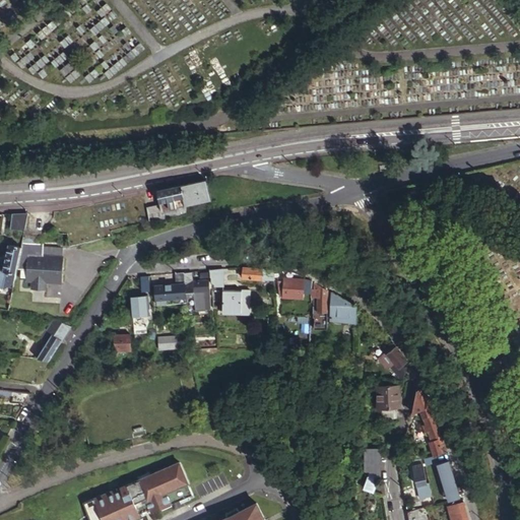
[(206,180),(157,190),(160,203),(147,206),(149,220),(164,217),(161,210),(186,205),(210,200),(206,180)]
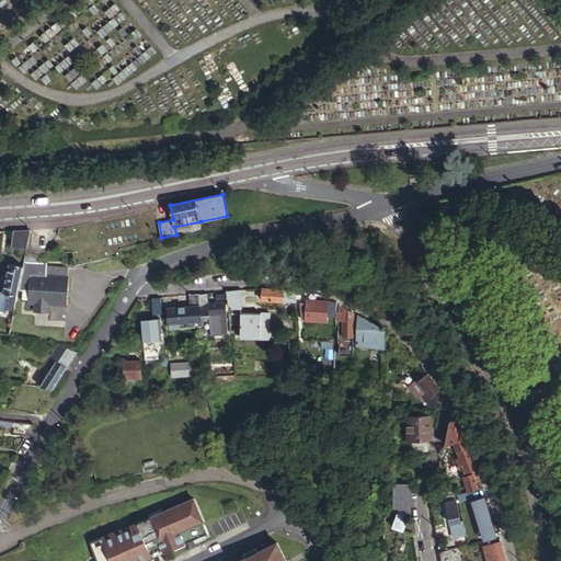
[(174,227),(176,235),(203,228),(201,221),(174,227)]
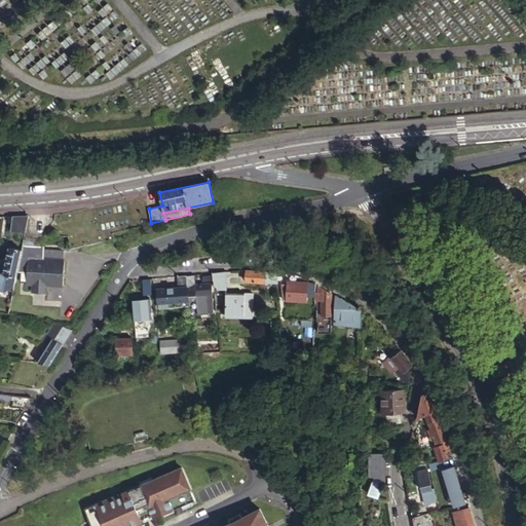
[(29,215),(13,216),(11,231),(26,232),(29,215)]
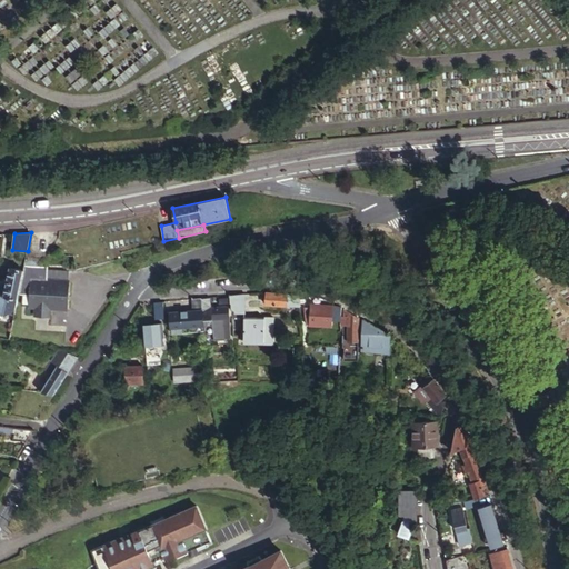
[(48,268),(48,261),(27,258),(26,262),(25,266),(48,268)]
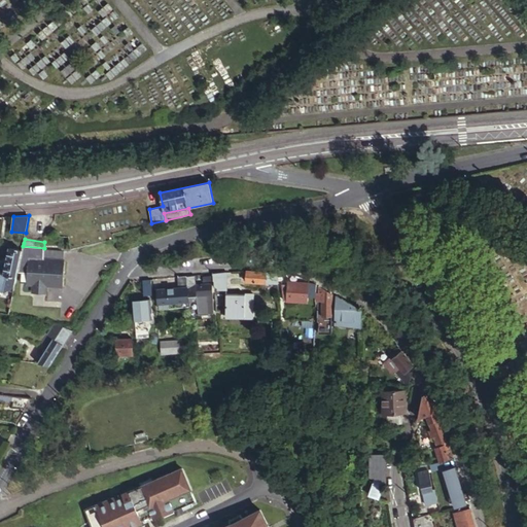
[(63,287),(64,261),(44,260),(44,251),(45,248),(44,248),(23,246),(23,250),(18,273),(21,274),(29,274),(29,283),(29,285),(34,285),(34,292),(46,293),(46,286),(63,287)]
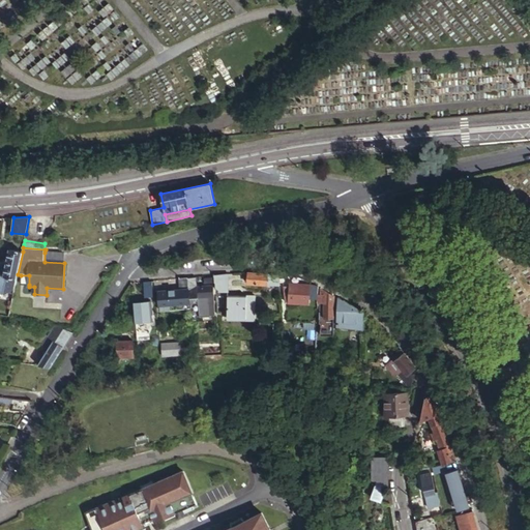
[(0,291),(6,292),(16,289),(18,274),(23,252),(10,248),(5,275),(0,274),(0,291)]
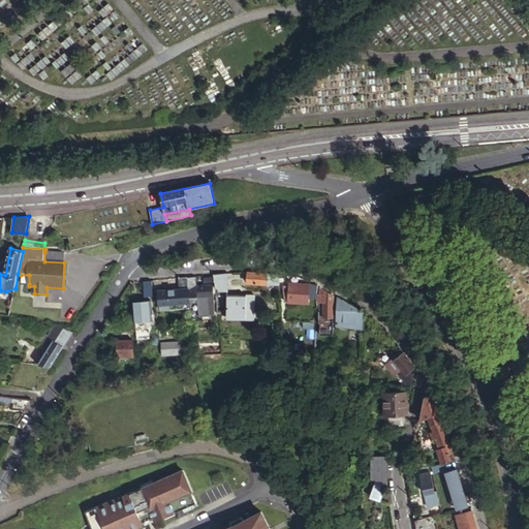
[(65,253),(44,252),(44,261),(64,262),(65,253)]
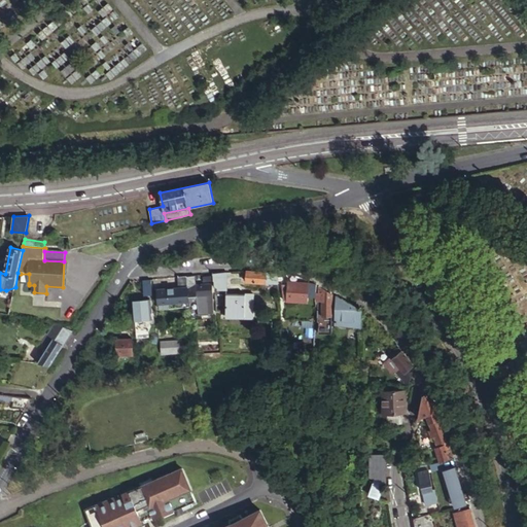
[(264,272),(245,271),(244,282),(264,283),(264,272)]
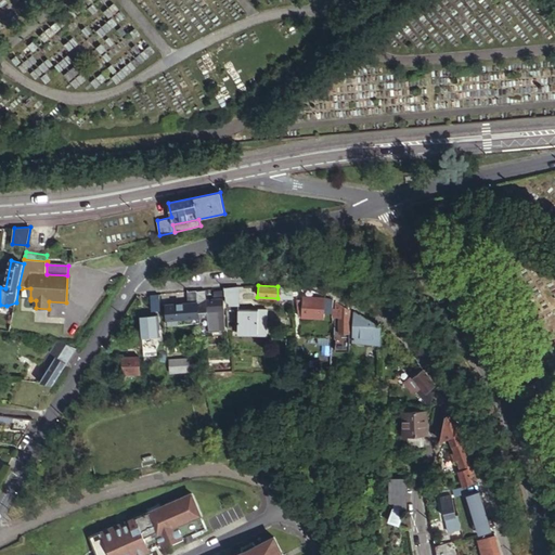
[(224,295),(226,304),(239,302),(237,287),(237,286),(223,288),(223,291),(223,296),(224,295)]
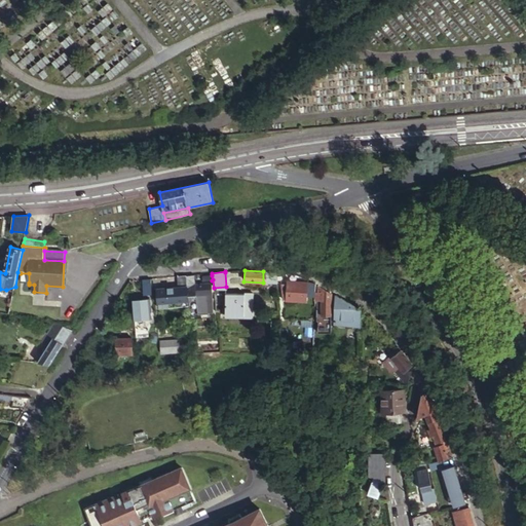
[(263,271),(263,283),(266,283),(266,278),(272,279),(272,283),(276,283),(275,272),(263,271)]
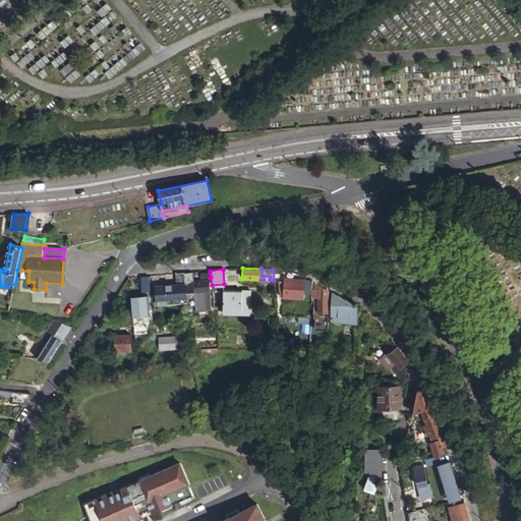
[(20,271),(20,280),(29,280),(29,271),(20,271)]
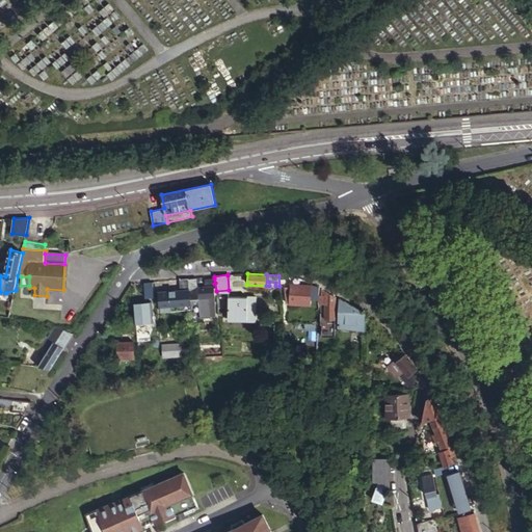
[(195,277),(188,278),(189,288),(196,288),(195,277)]
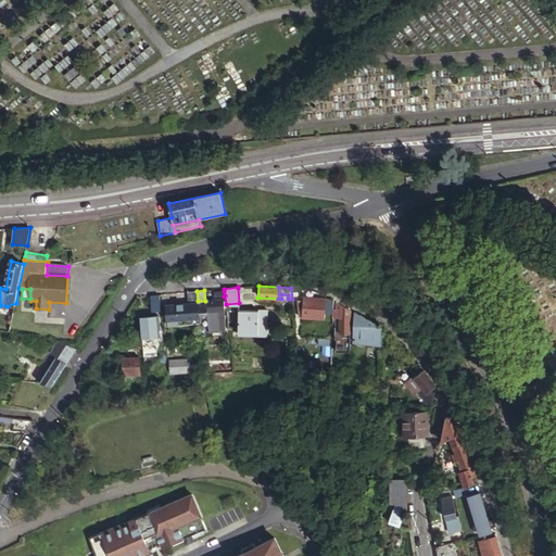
[(197,291),(186,292),(187,303),(164,305),(165,319),(199,316),(199,312),(198,301),(197,291)]
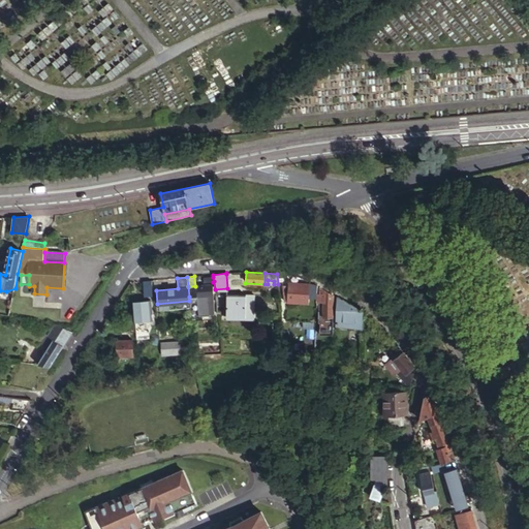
[(309,284),(287,282),(286,301),(308,303),(309,284)]
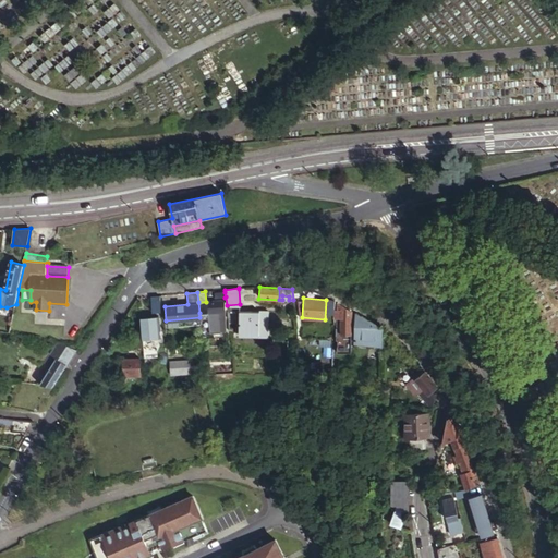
[(207,302),(208,312),(225,311),(222,301),(207,302)]
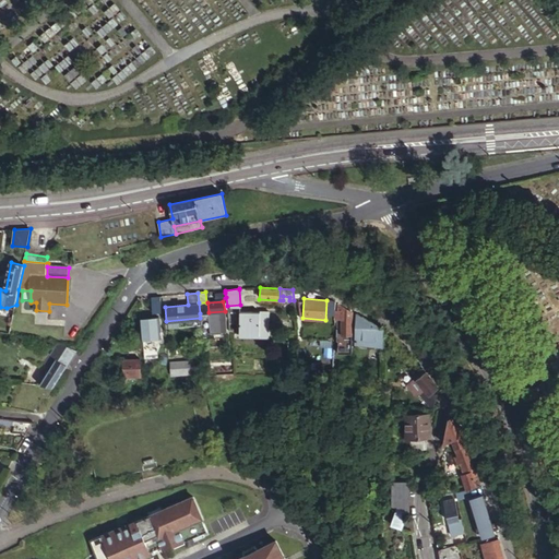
[(206,302),(199,302),(200,313),(209,312),(207,302),(206,302)]
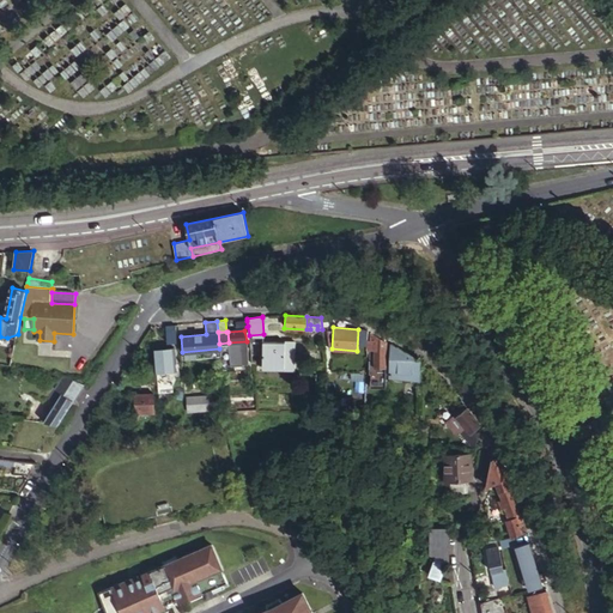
[(386,370),(386,341),(374,335),(370,333),(370,344),(366,344),(366,351),(370,351),(374,351),(374,369),(386,370)]
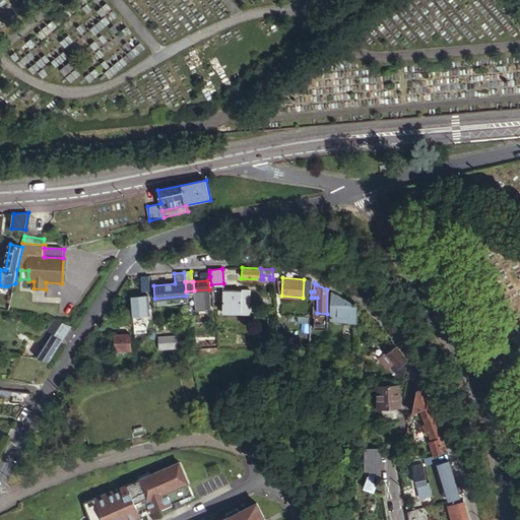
[(250,289),(221,290),(221,312),(249,311),(250,289)]
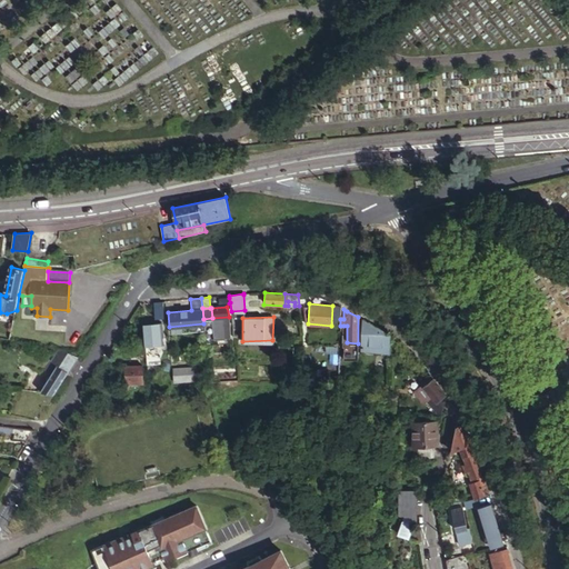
[(362,332),(388,333),(380,330),(363,320),(362,319),(362,332)]
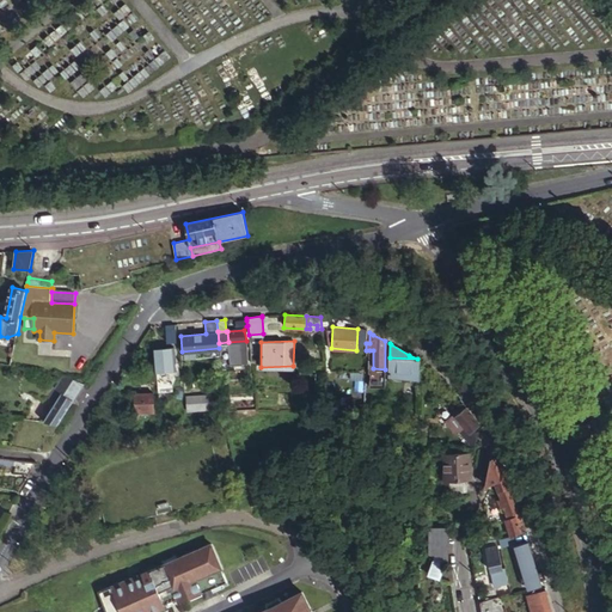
[(172,349),(152,350),(154,371),(175,369),(172,349)]
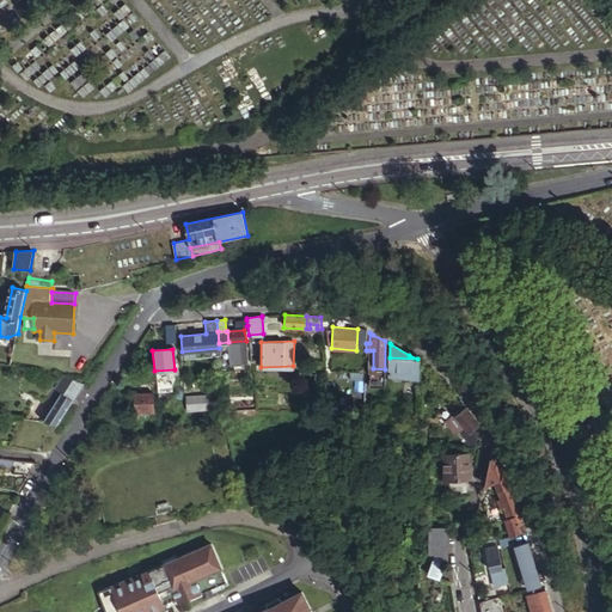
[(418,372),(418,360),(417,359),(390,357),(389,372),(418,372)]
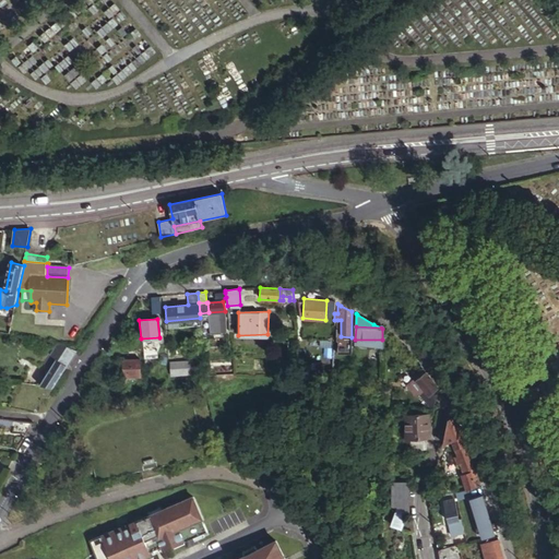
[(73,349),(59,342),(50,355),(57,359),(39,385),(52,387),(66,368),(76,351),(73,349)]
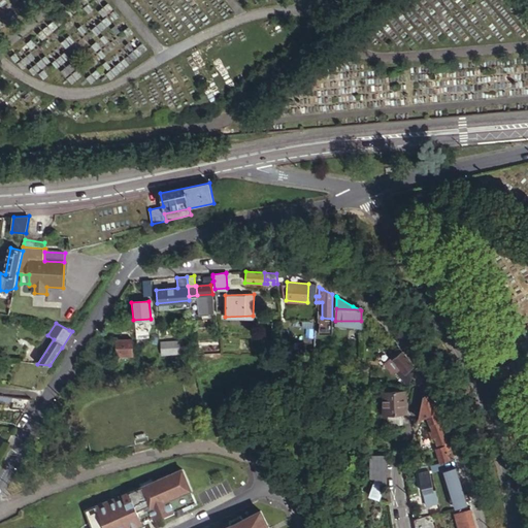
[(304,325),(291,324),(291,333),(304,333),(304,325)]
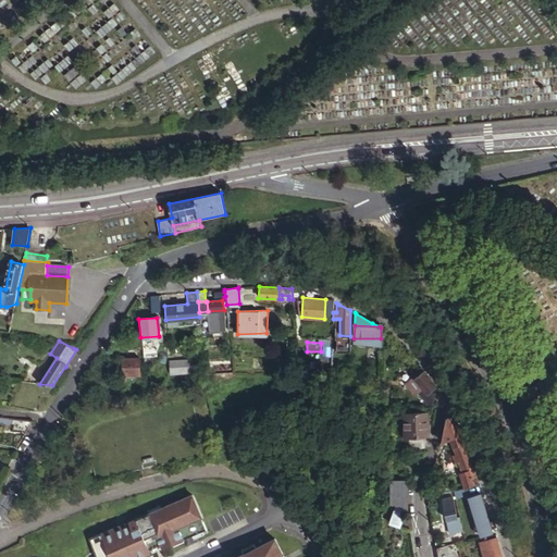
[(112,367),(98,357),(94,363),(95,364),(104,371),(109,374),(112,367)]
